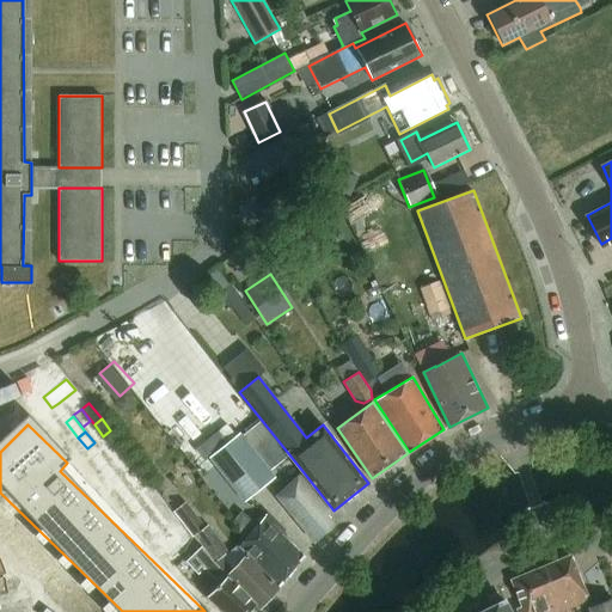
[(240,433),(209,457),(245,501),(276,477),(240,433)]
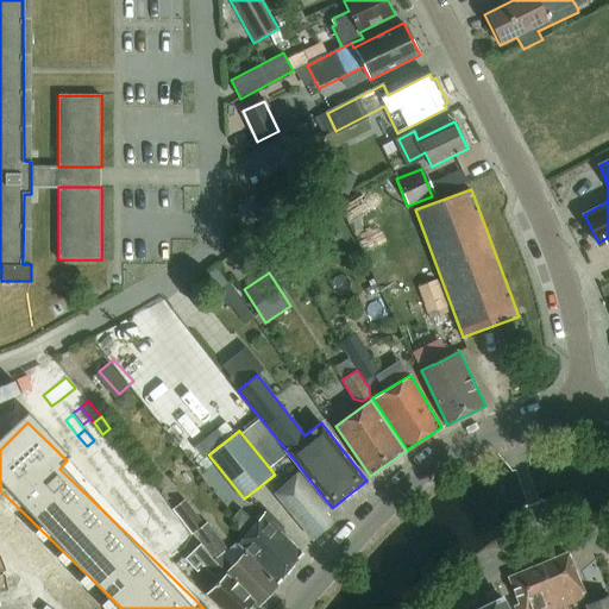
[(114,434),(107,440),(115,451),(123,445),(114,434)]
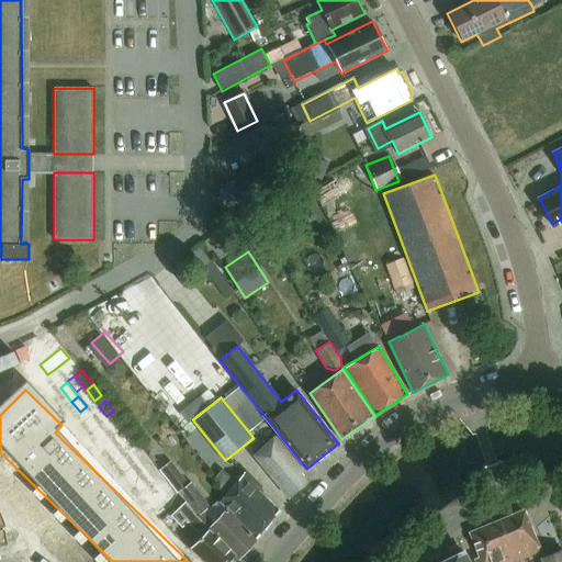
[(87,406),(80,412),(88,423),(94,417),(87,406)]
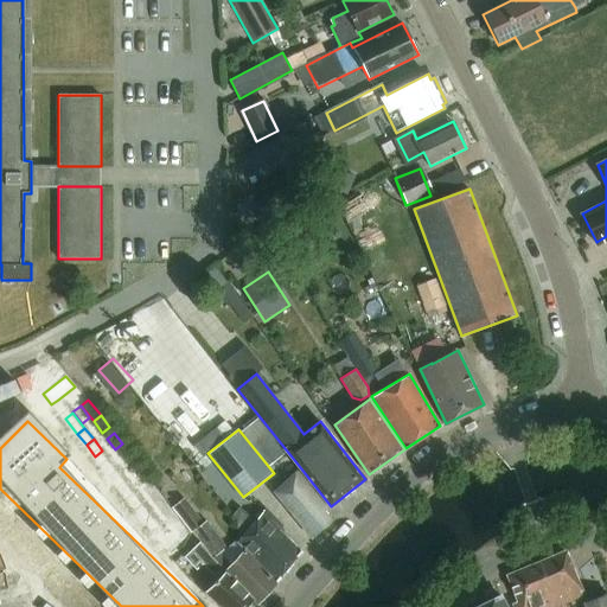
[(122,443),(115,449),(123,460),(132,454),(122,443)]
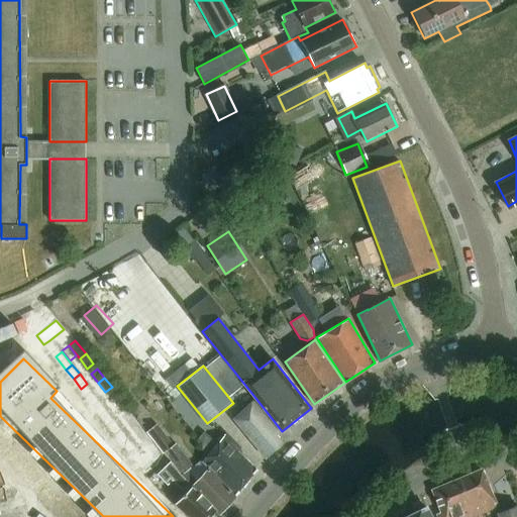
[(87,384),(81,389),(88,398),(95,393),(87,384)]
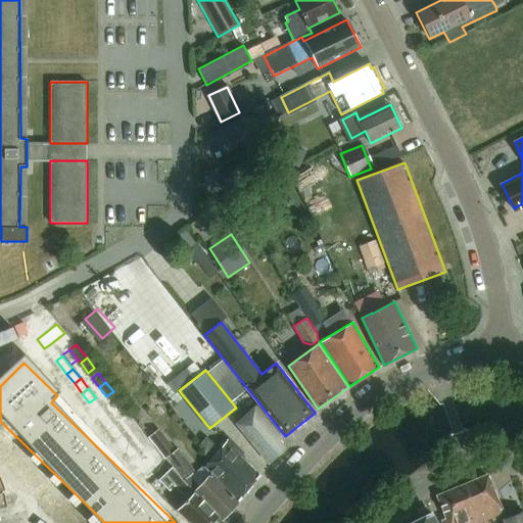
[(113,391),(106,396),(114,407),(121,401),(113,391)]
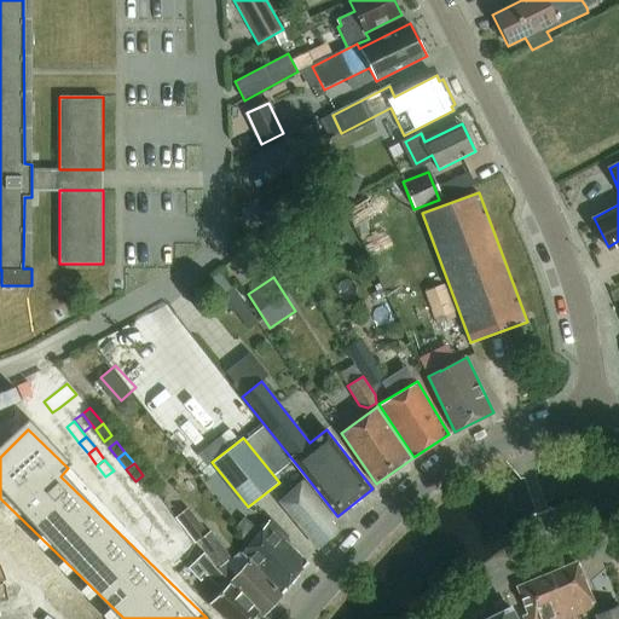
[(143,475),(136,481),(144,492),(152,486),(143,475)]
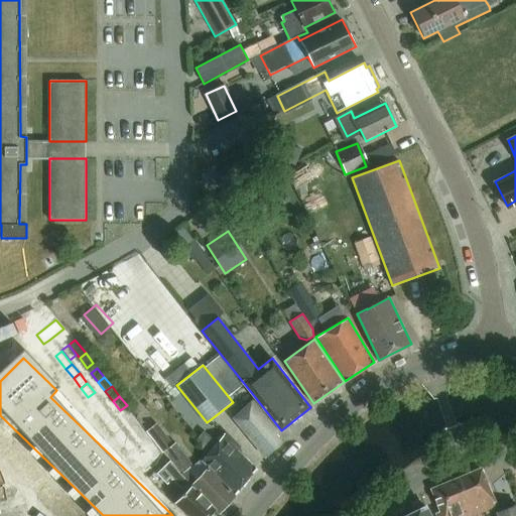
[(98,397),(92,402),(100,411),(106,406),(98,397)]
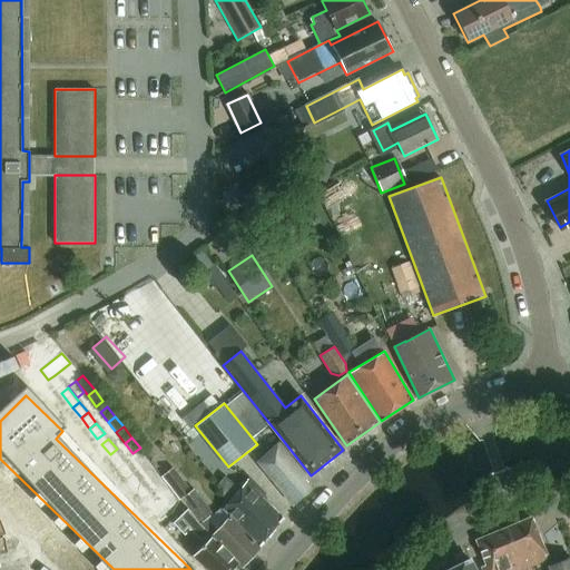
[(282,439),(257,463),(294,505),(311,488),(304,480),(311,475),(282,439)]
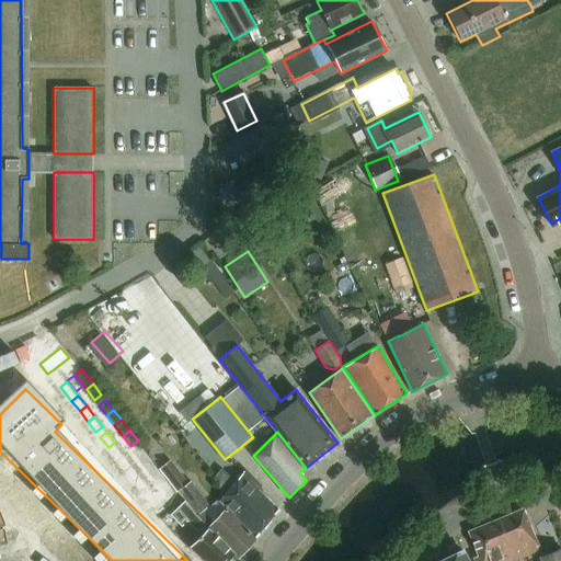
[(138,441),(130,446),(139,457),(146,451),(138,441)]
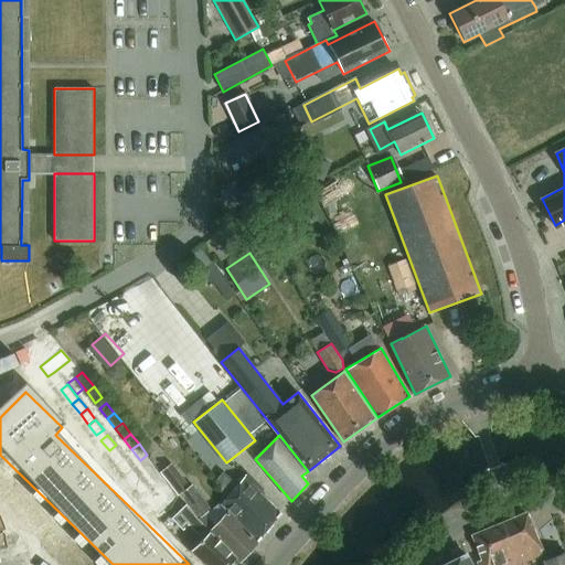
[(116,445),(109,450),(117,461),(124,456),(116,445)]
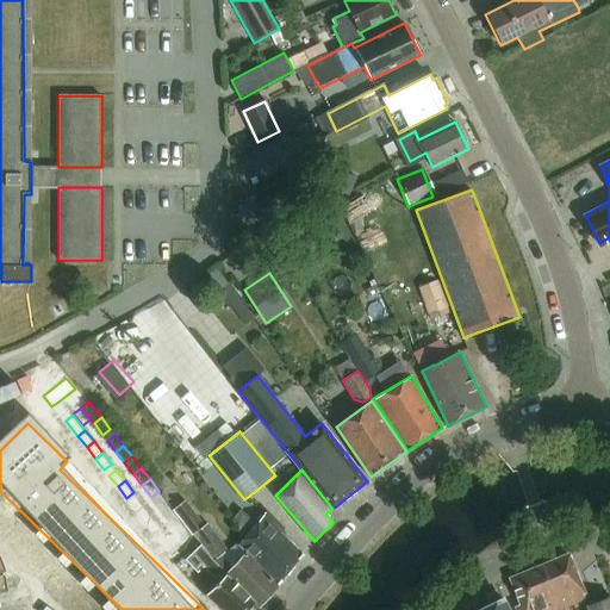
[(159,491),(151,497),(160,508),(167,502),(159,491)]
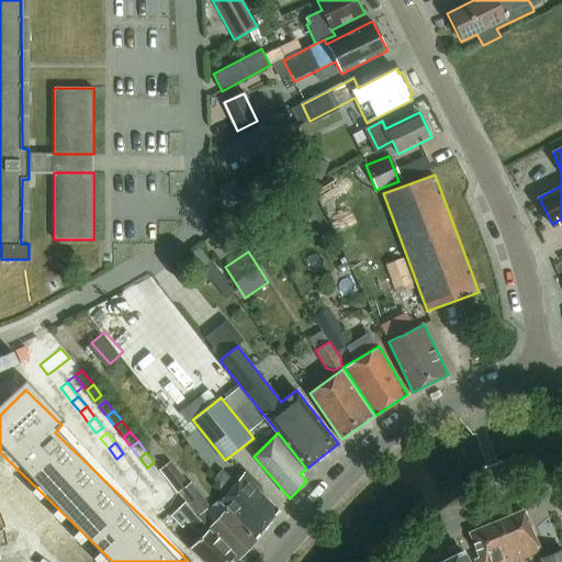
[(123,453),(116,459),(124,469),(132,463),(123,453)]
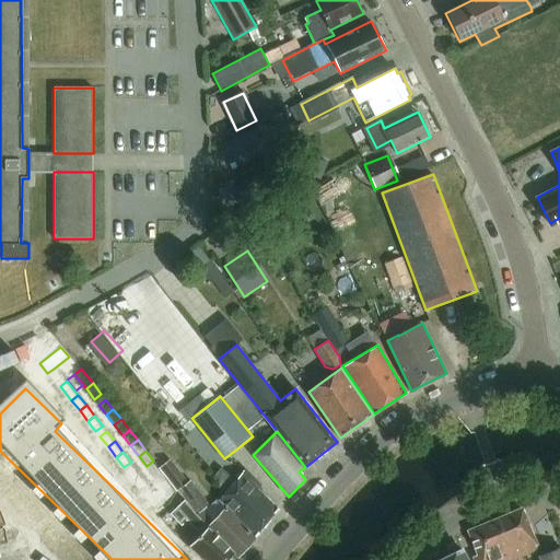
[(255,536),(225,506),(212,521),(203,509),(209,504),(193,479),(190,481),(172,459),(162,467),(198,513),(197,514),(236,553),(238,556),(255,536)]
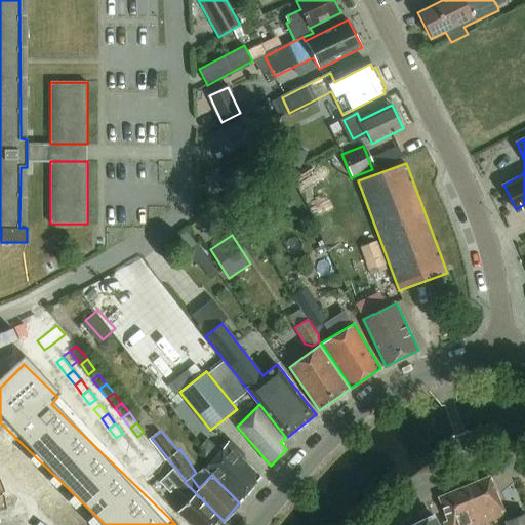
[(123,433),(116,438),(124,448),(130,443),(123,433)]
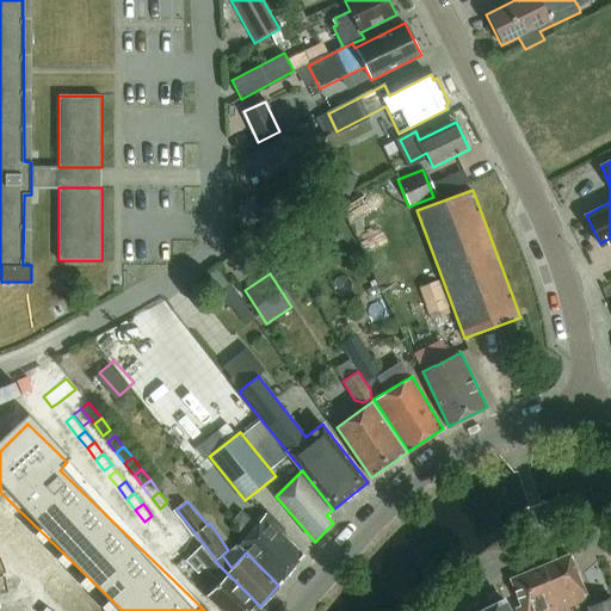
[(172,508),(165,514),(173,525),(181,519),(172,508)]
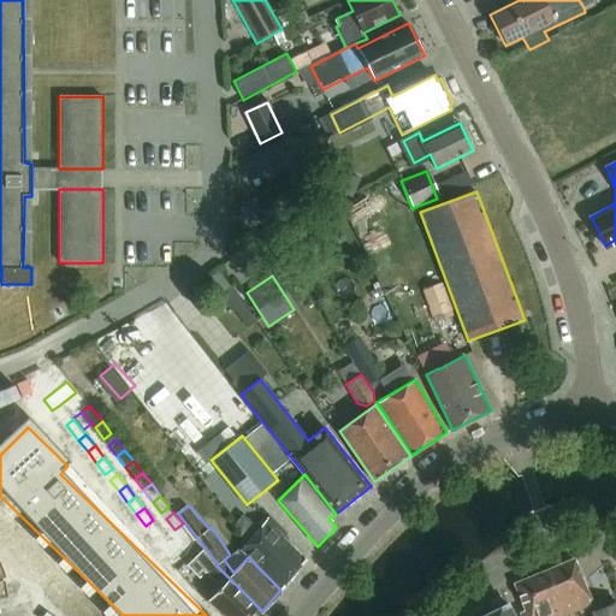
[(248,557),(280,590),(306,561),(283,538),(288,534),(268,515),(256,528),(243,515),(236,522),(240,526),(241,550),(248,557)]
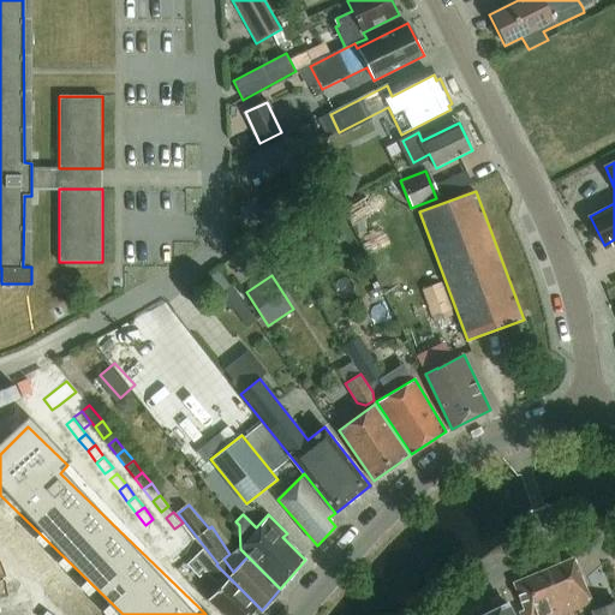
[(153,519),(145,525),(154,536),(161,530),(153,519)]
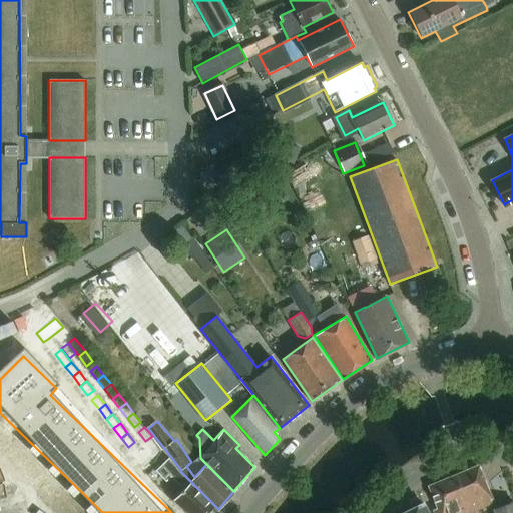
[(152,436),(145,441),(153,451),(159,446),(152,436)]
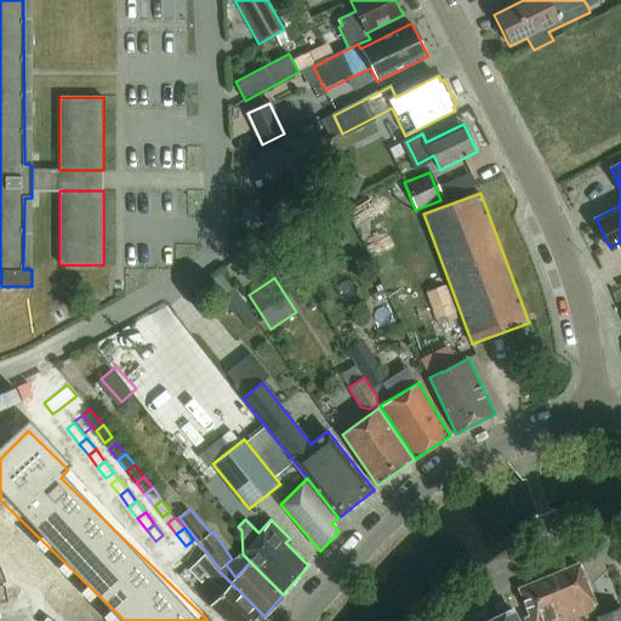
[(193,540),(186,546),(198,562),(205,556),(193,540)]
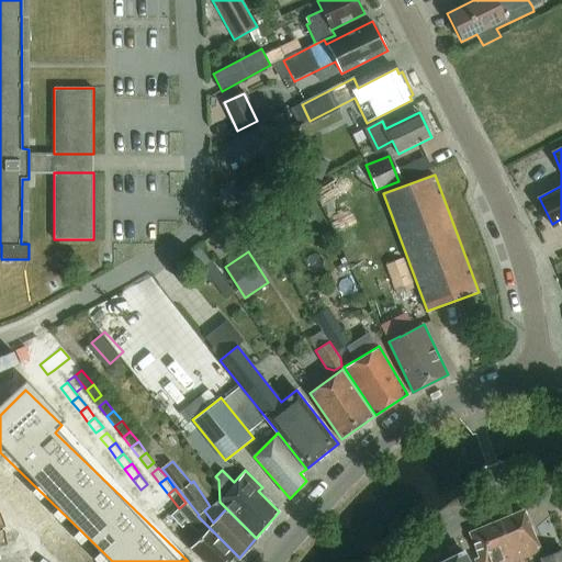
[(152,490),(145,495),(153,505),(160,499),(152,490)]
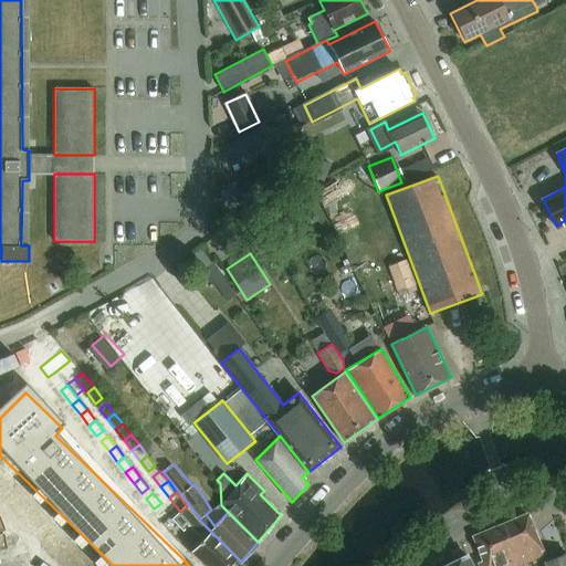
[(171,502),(165,507),(173,517),(180,512),(171,502)]
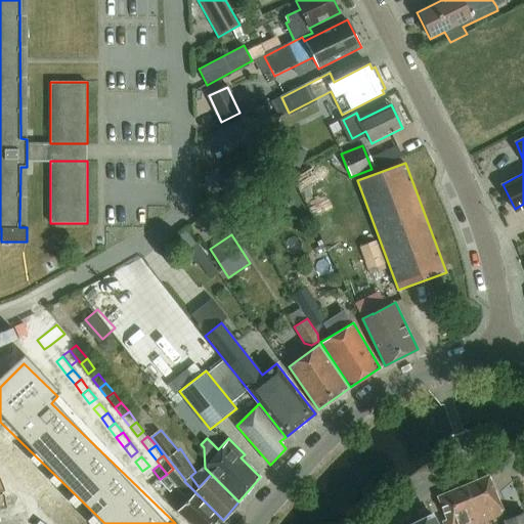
[(149,466),(142,471),(154,484),(160,479),(149,466)]
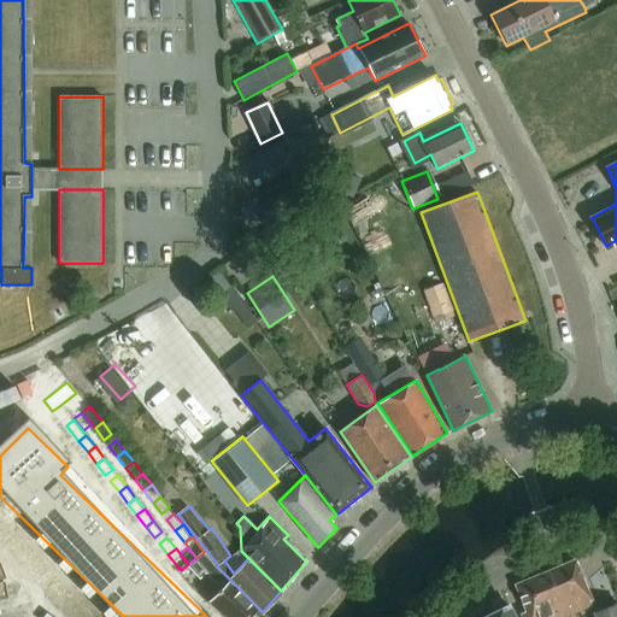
[(253,616),(260,610),(217,566),(215,564),(205,552),(191,566),(201,577),(206,573),(222,588),(210,601),(225,616),(253,616)]
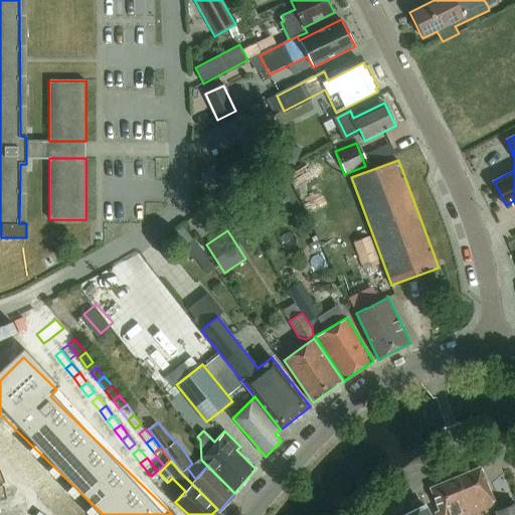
[(470,514),(495,504),(480,469),(480,468),(457,478),(467,502),(459,505),(461,510),(456,512),(457,514),(470,514)]
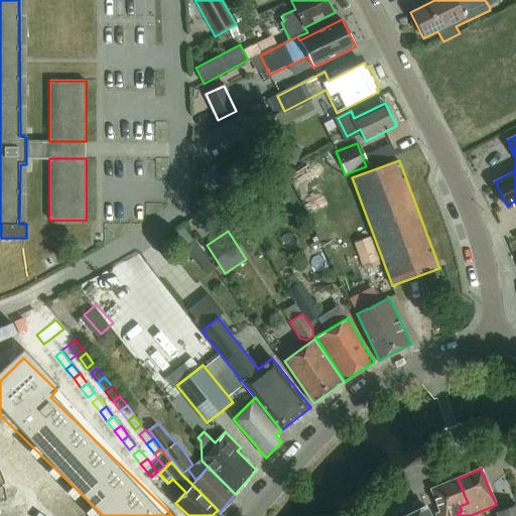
[(458,515),(457,513),(462,511),(460,506),(468,503),(458,479),(431,489),(441,512),(436,514),(437,515),(458,515)]
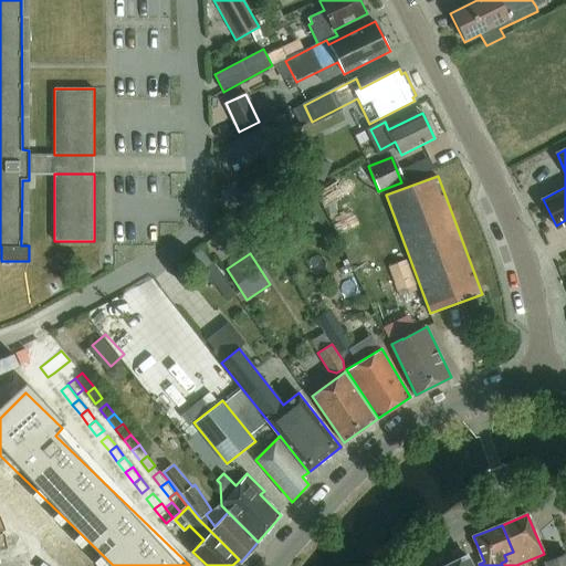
[(546,565),(565,565),(565,554),(546,563),(546,565)]
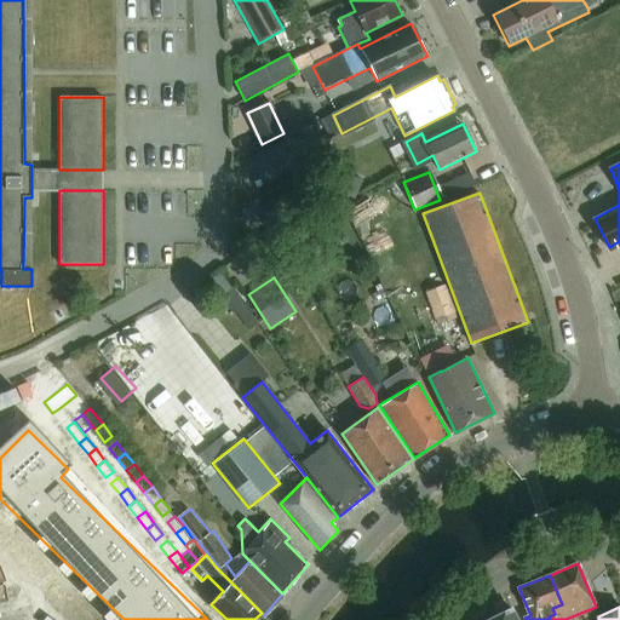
[(517,619),(511,608),(486,619),(517,619)]
